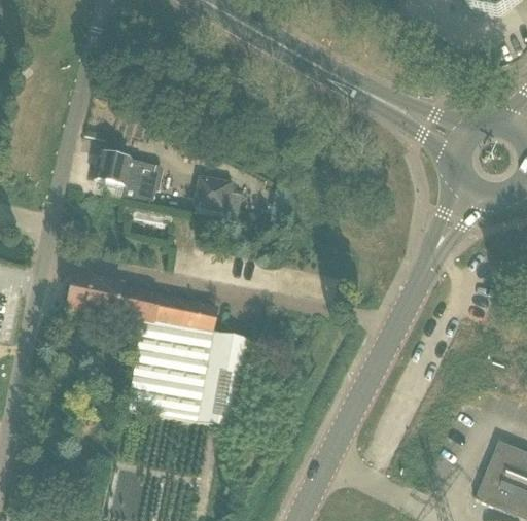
[(465,0),(471,8),(499,14),(520,0),(465,0)]
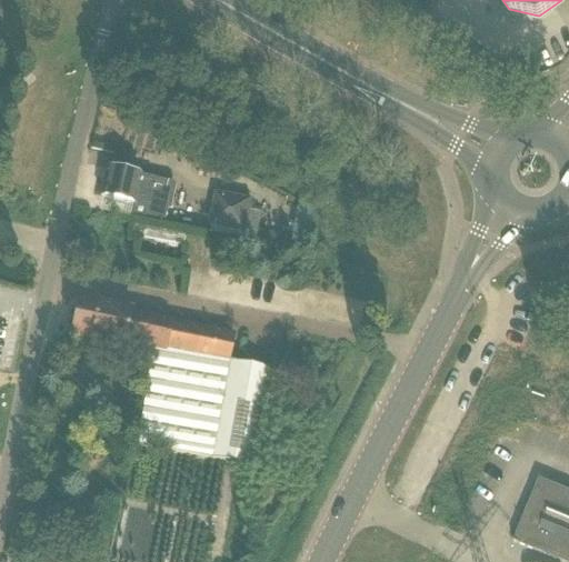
[(119,119),(129,123),(132,116),(121,112),(119,119)]
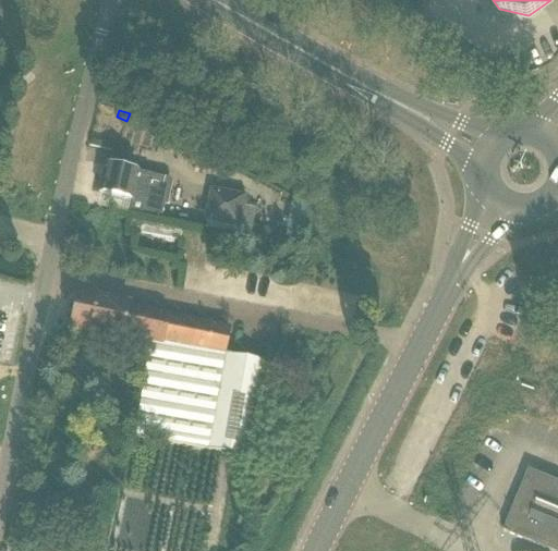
[(160,132),(158,136),(171,144),(173,138),(160,132)]
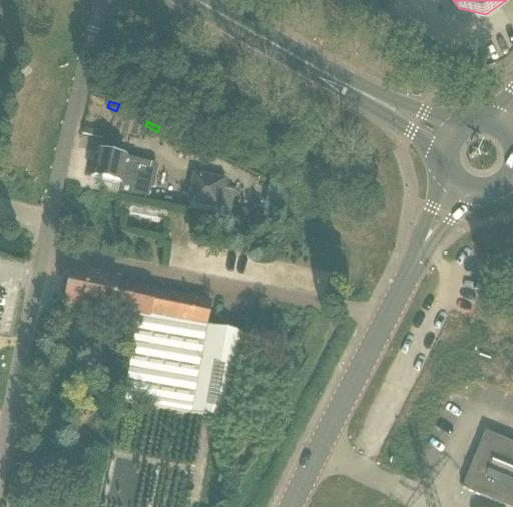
[(91,173),(120,178),(118,192),(148,197),(151,184),(155,160),(139,157),(139,156),(127,154),(127,153),(96,147),(91,173)]
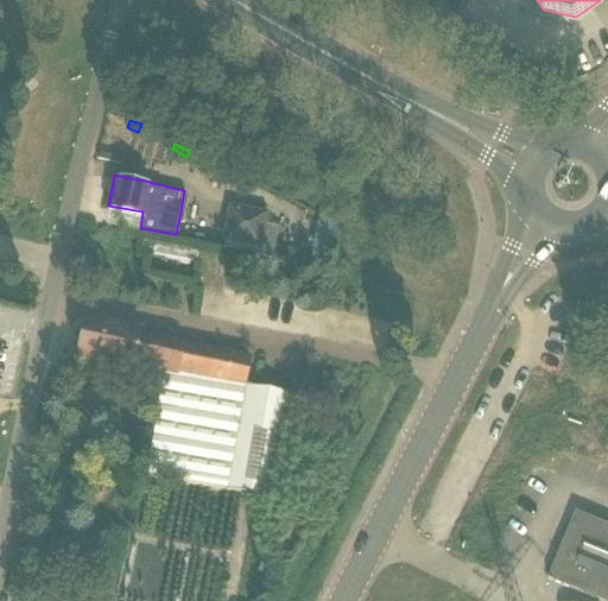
[(261,244),(267,208),(229,201),(222,236),(261,244)]
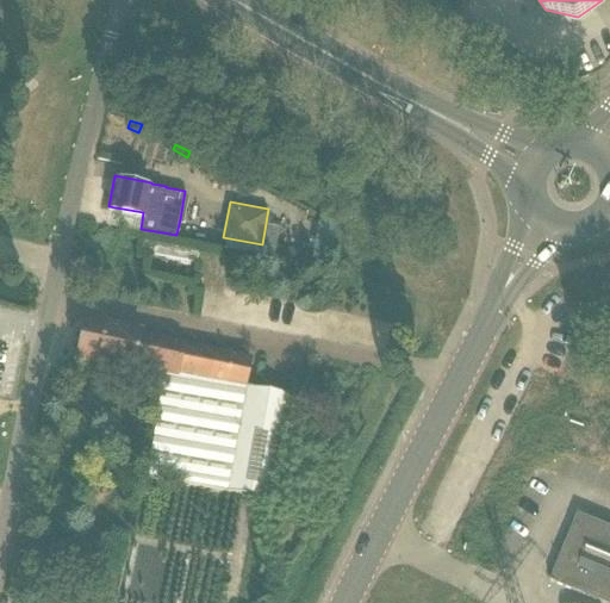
[(321,211),(316,237),(343,242),(347,223),(321,211)]
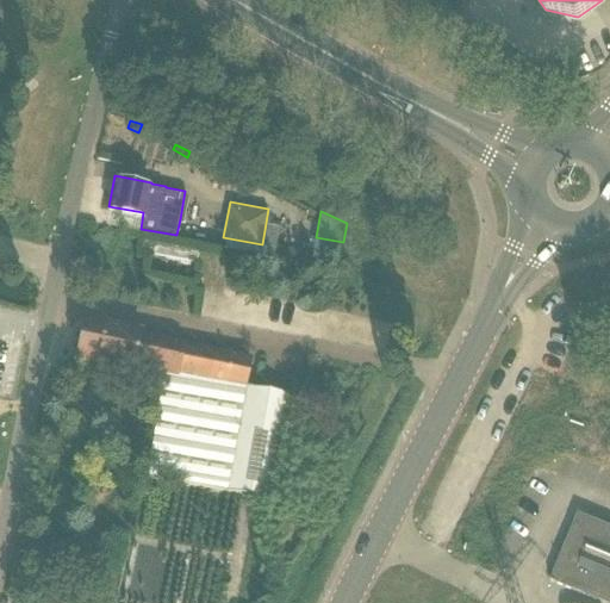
[(199,248),(143,237),(141,248),(197,260),(199,248)]
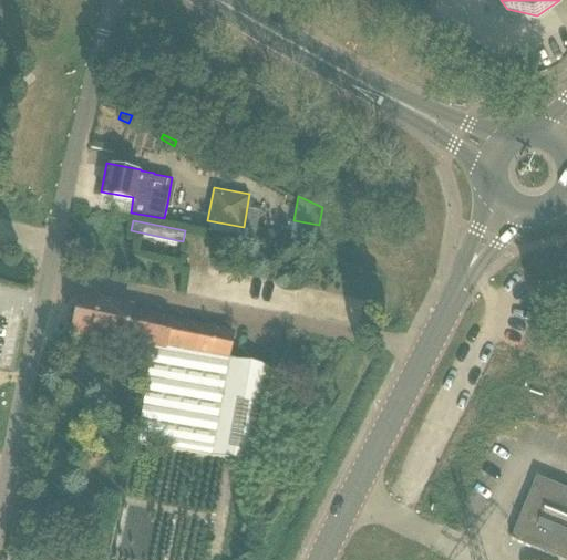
[(70,330),(76,331),(123,341),(123,336),(152,343),(151,346),(152,348),(148,361),(150,361),(146,374),(147,375),(144,389),(145,389),(142,402),(143,402),(140,416),(135,439),(162,444),(254,460),(271,364),(227,355),(233,329),(130,307),(131,304),(79,293),(70,330)]
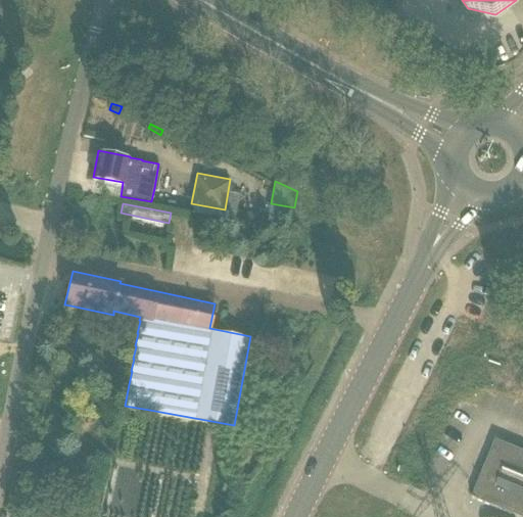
[(522,447),(495,435),(472,494),(522,515),(522,447)]
